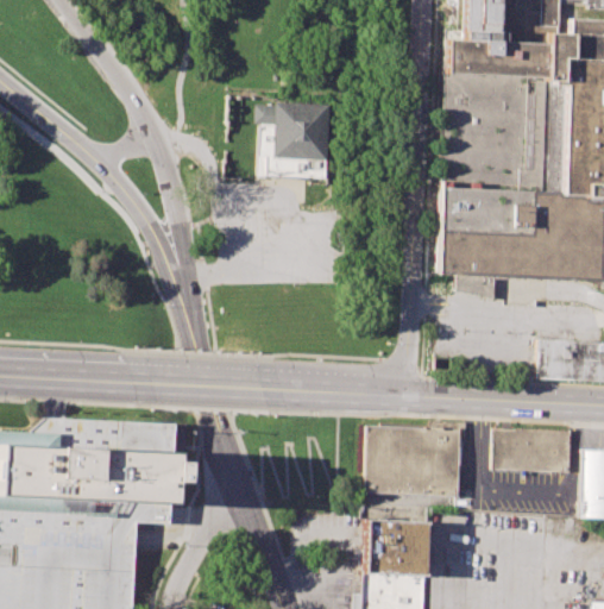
[(436,274),(601,281),(603,234),(603,19),(571,18),(571,31),(560,31),(560,0),(589,0),(589,7),(603,8),(603,0),(465,0),(464,37),(447,37),(436,274)]
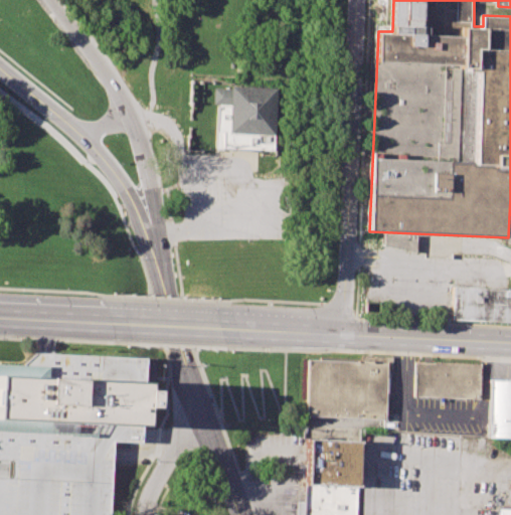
[(278,136),(280,91),(221,88),(220,108),(238,109),(236,134),(278,136)]
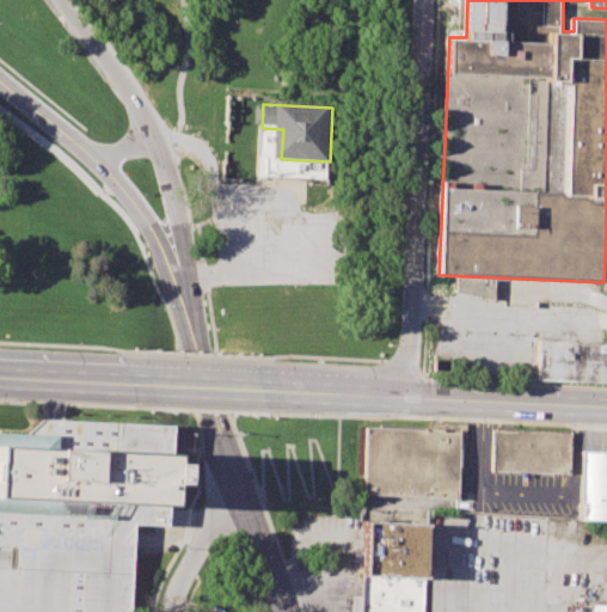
[(496,279),(458,276),(457,294),(495,297),(496,279)]
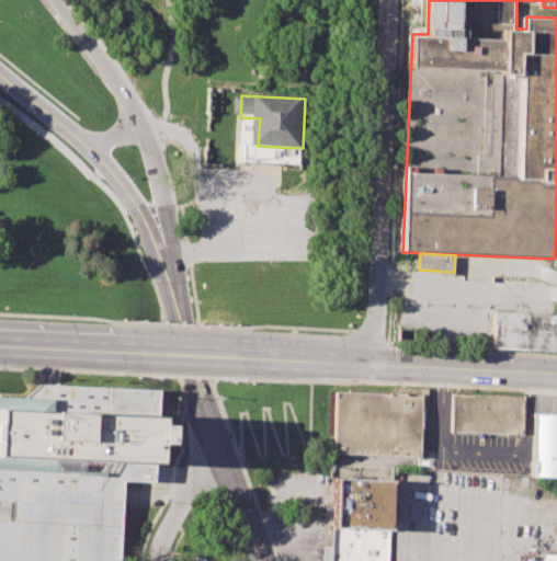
[(496,311),(556,313),(556,350),(495,347),(496,311)]
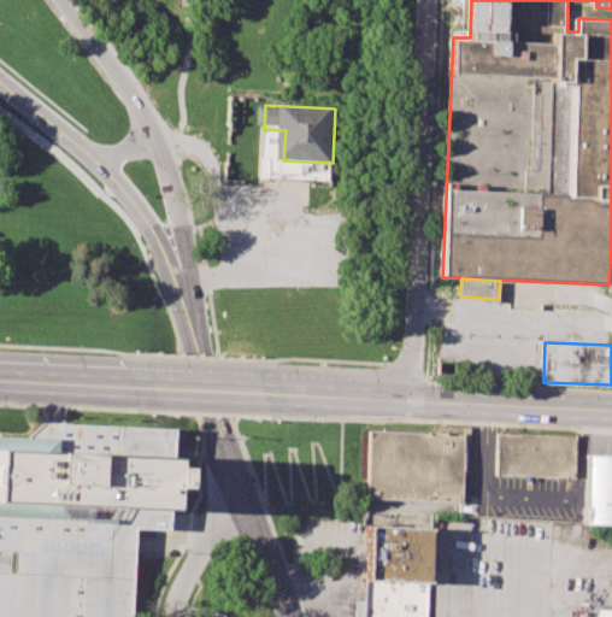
[(0,616),(135,616),(140,527),(145,429),(60,425),(47,424),(30,440),(0,438),(0,616)]
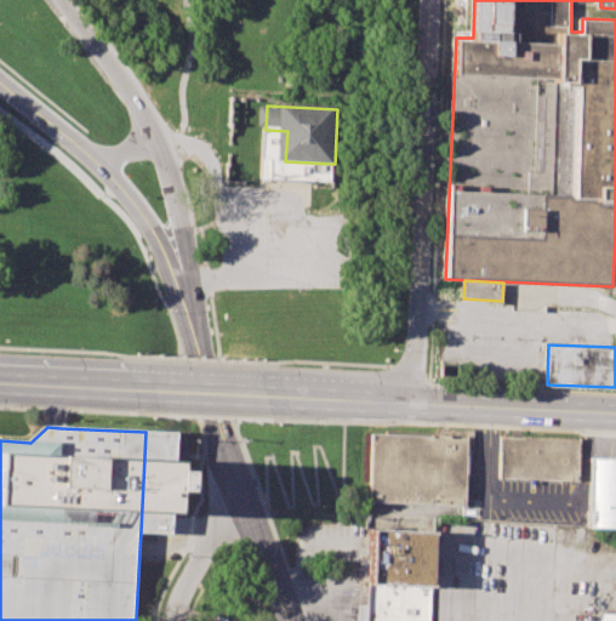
[(371,501),(375,433),(440,436),(440,428),(475,429),(474,448),(469,448),(467,506),(371,501)]
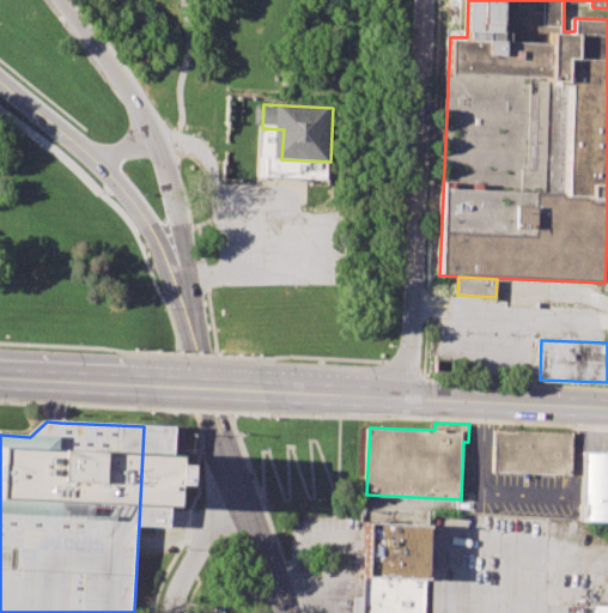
[(497,431),(575,434),(573,473),(496,469),(497,431)]
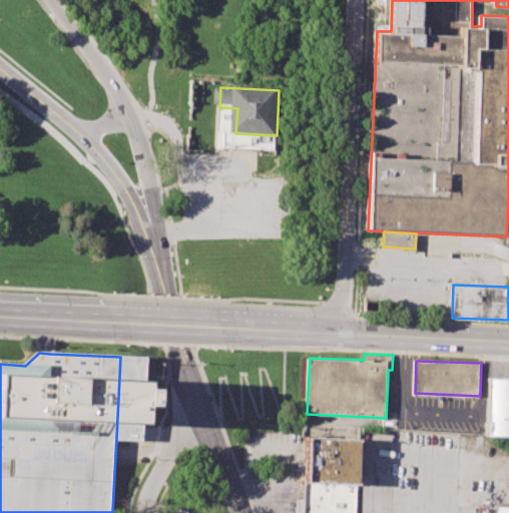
[(491,378),(508,379),(508,435),(488,434),(490,397),(491,378)]
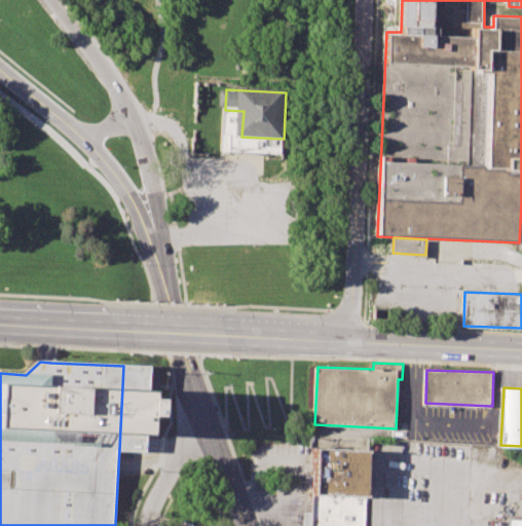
[(311,525),(315,447),(370,450),(366,525),(311,525)]
